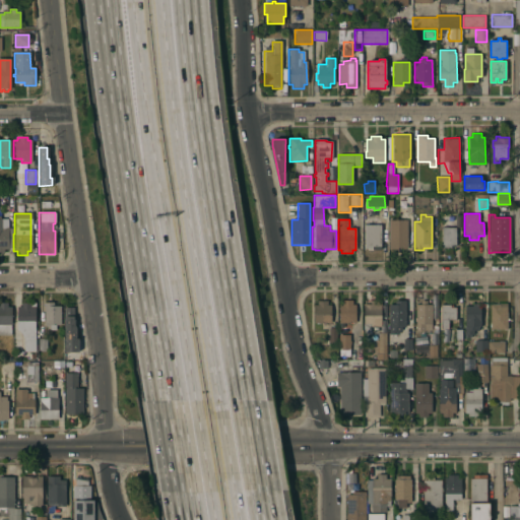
[(406,219),(406,249),(389,249),(389,219),(406,219)]
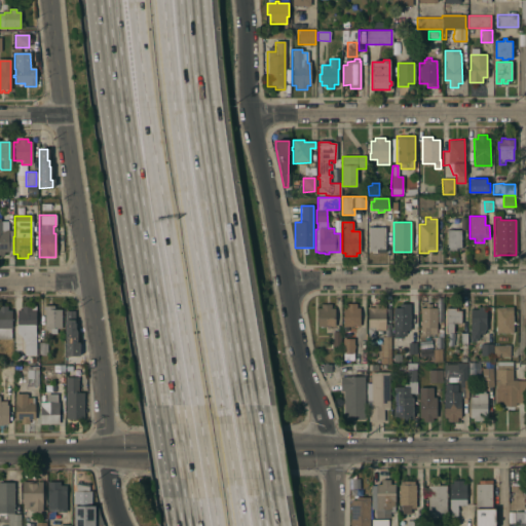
[(384,253),(375,252),(368,252),(369,227),(384,228),(384,253)]
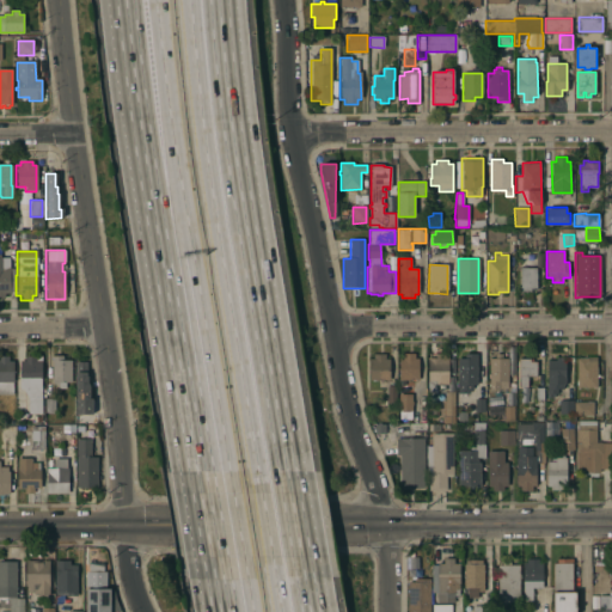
[(537,268),(537,288),(531,288),(531,291),(520,291),(520,268),(537,268)]
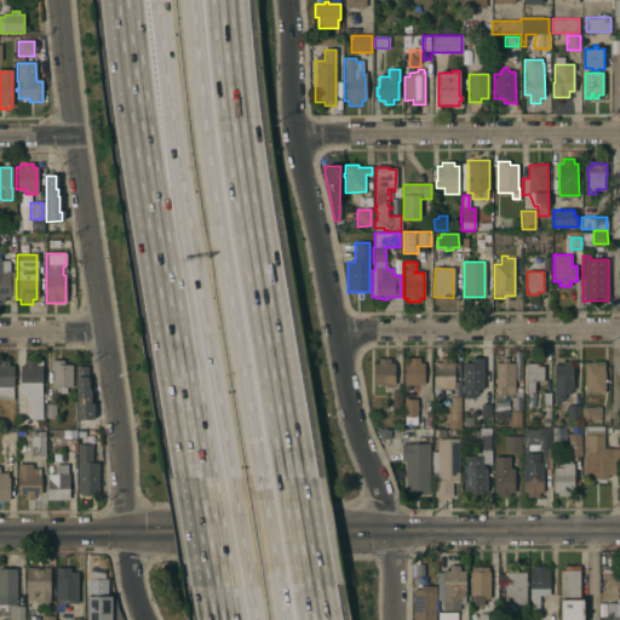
[(15,297),(10,297),(4,298),(4,303),(0,303),(0,273),(15,273),(15,297)]
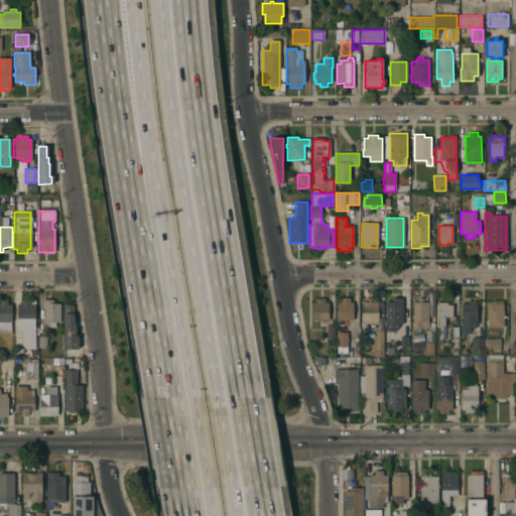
[(314,302),(314,298),(325,298),(325,303),(328,303),(329,320),(311,320),(310,302),(314,302)]
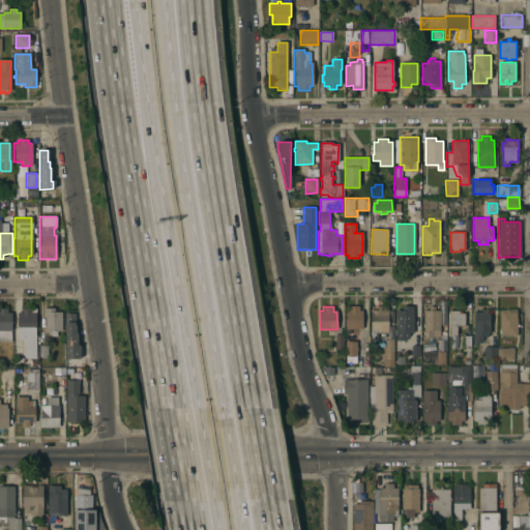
[(349,311),(349,306),(358,306),(358,311),(362,311),(362,331),(356,331),(356,348),(357,348),(357,351),(356,351),(356,363),(345,363),(346,311),(349,311)]
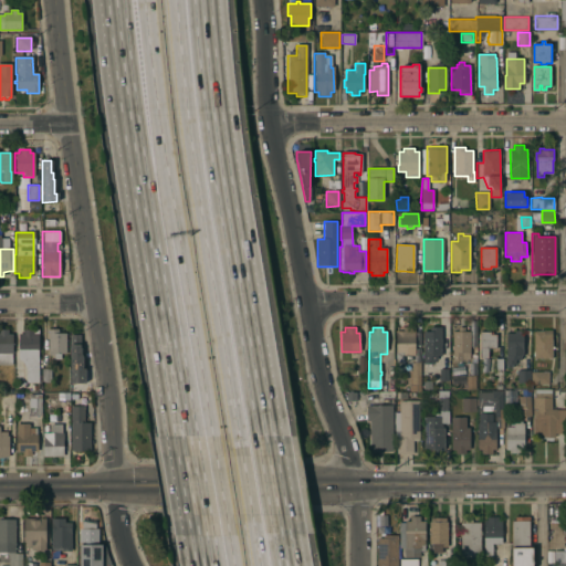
[(415,356),(402,356),(402,362),(396,362),(396,332),(402,332),(402,327),(415,327),(415,356)]
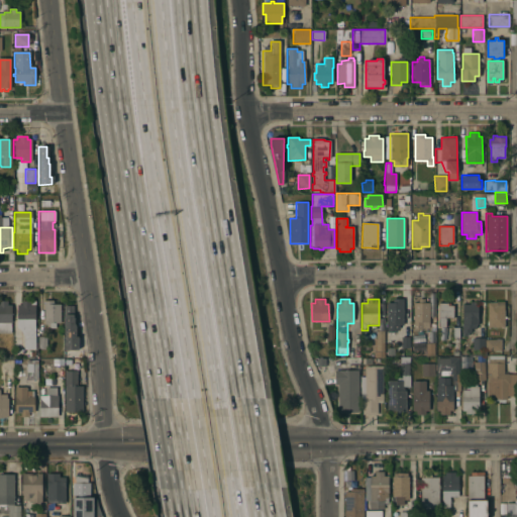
[(398,329),(396,329),(396,332),(387,332),(387,303),(393,302),(393,299),(403,299),(403,323),(403,325),(398,325),(398,329)]
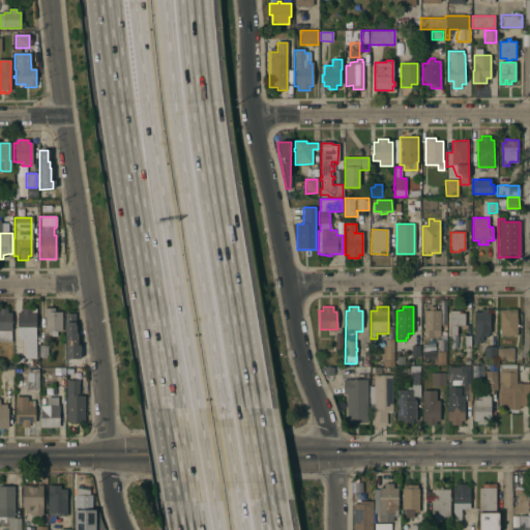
[(428,310),(428,306),(435,306),(435,310),(441,310),(441,331),(439,331),(439,337),(435,337),(435,331),(433,331),(433,339),(423,339),(423,310),(428,310)]
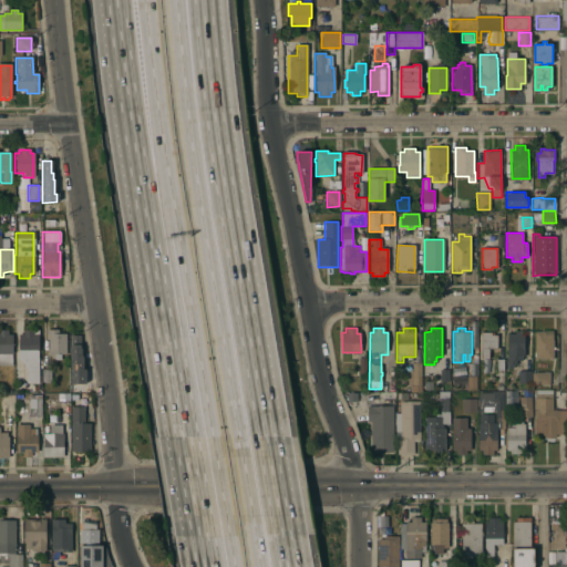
[(12,353),(0,353),(0,330),(8,330),(8,334),(12,334),(12,353)]
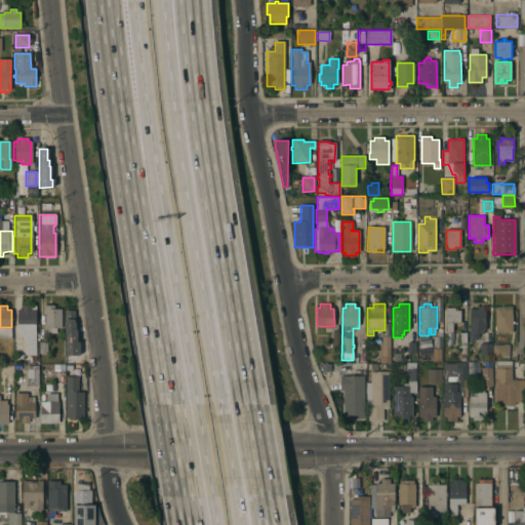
[(35,355),(23,355),(23,342),(18,334),(15,334),(15,310),(21,310),(19,306),(35,306),(35,355)]
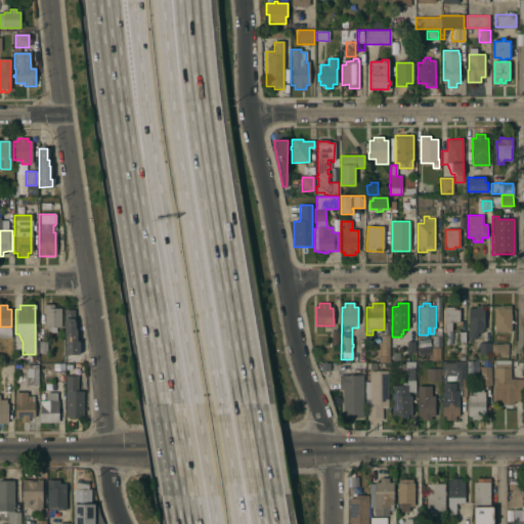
[(52,305),(52,306),(59,306),(60,328),(54,328),(54,333),(48,333),(48,330),(45,330),(45,329),(43,329),(43,305),(52,305)]
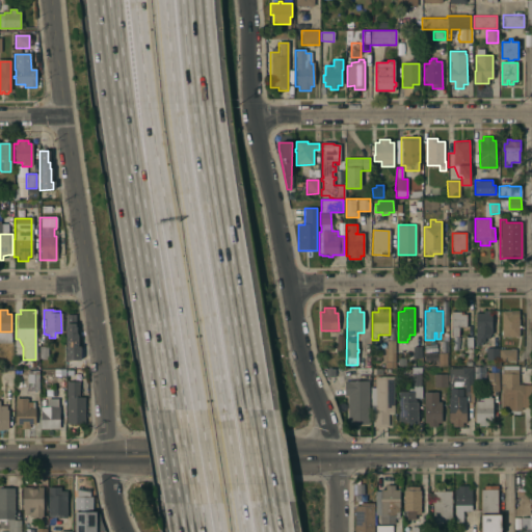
[(476,313),(484,313),(484,310),(488,310),(488,313),(493,313),(493,334),(490,334),(490,337),(482,337),(482,343),(474,343),(474,333),(476,333),(476,313)]
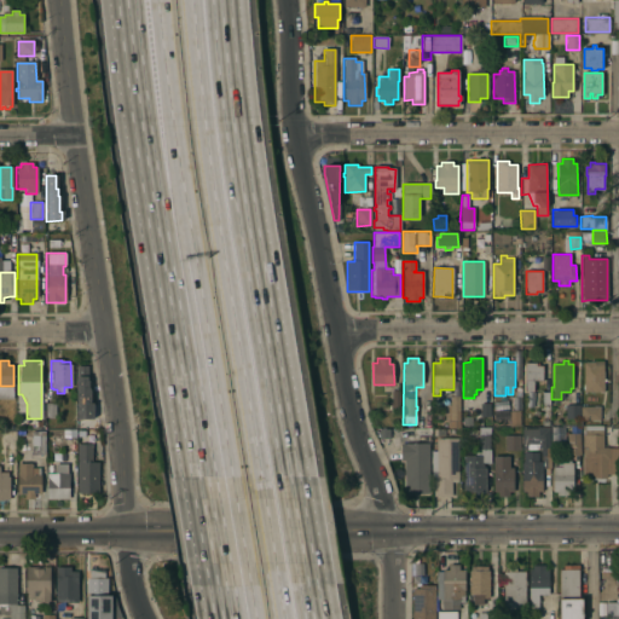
[(603,392),(584,392),(584,362),(595,362),(595,360),(603,360),(603,392)]
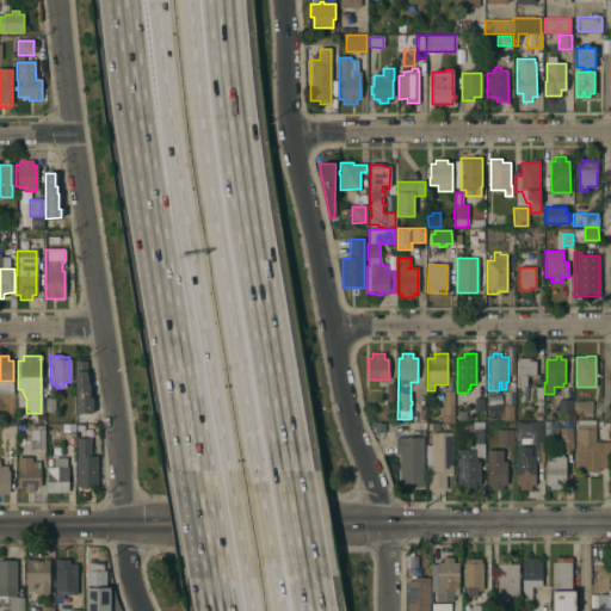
[(531,358),(531,360),(536,360),(536,375),(526,376),(526,386),(518,386),(518,358),(531,358)]
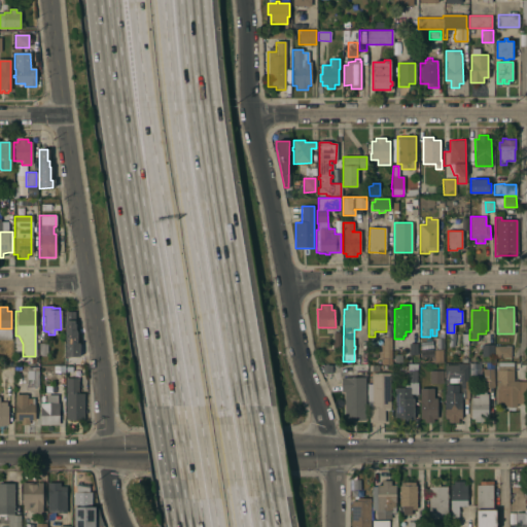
[(73,313),(73,324),(74,324),(74,329),(76,332),(76,344),(78,344),(78,357),(65,357),(65,313),(73,313)]
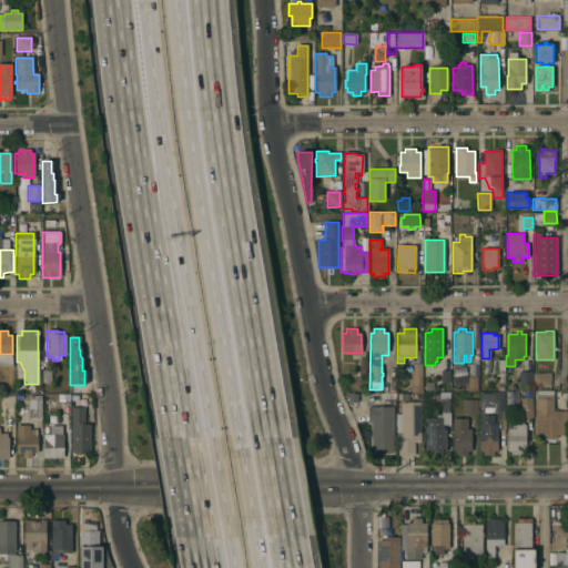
[(367,375),(358,375),(358,369),(359,369),(359,358),(367,358),(367,375)]
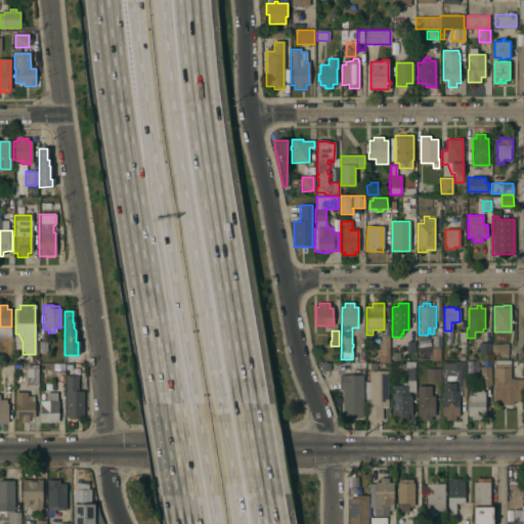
[(389,356),(379,356),(379,343),(381,343),(381,336),(389,335),(389,356)]
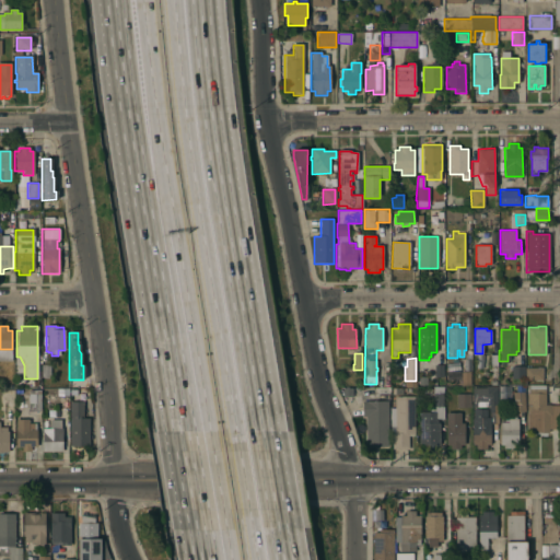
[(443,376),(435,377),(434,365),(443,365),(443,376)]
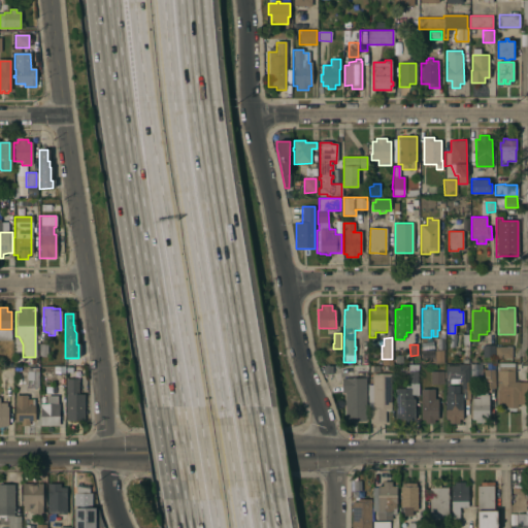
[(494,344),(495,357),(483,357),(483,345),(494,344)]
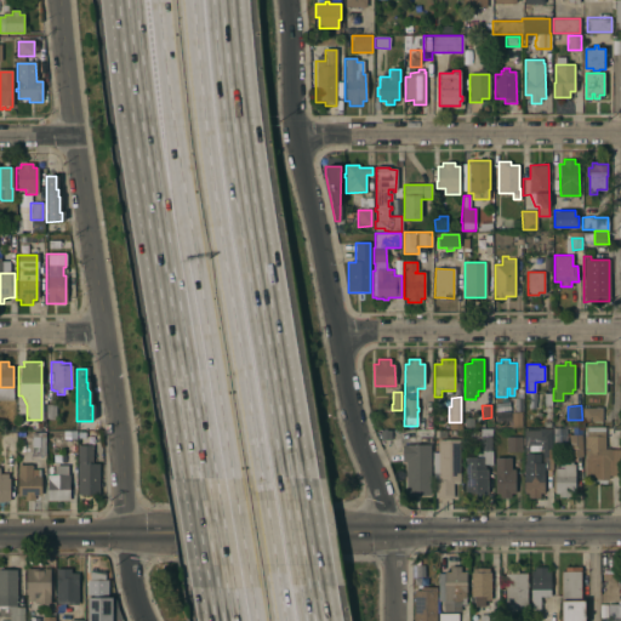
[(602,408),(602,421),(584,421),(584,408),(602,408)]
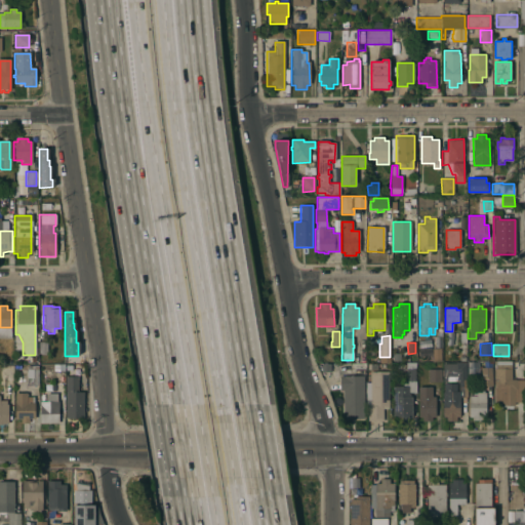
[(441,361),(430,361),(430,348),(441,348),(441,361)]
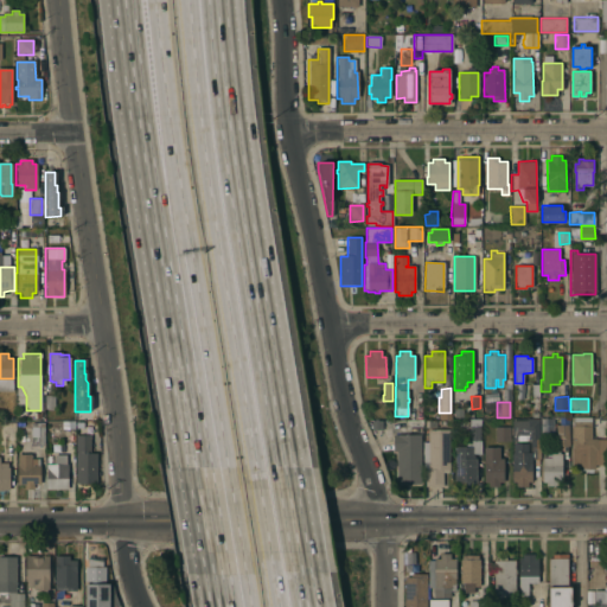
[(462,408),(462,417),(453,417),(453,408),(462,408)]
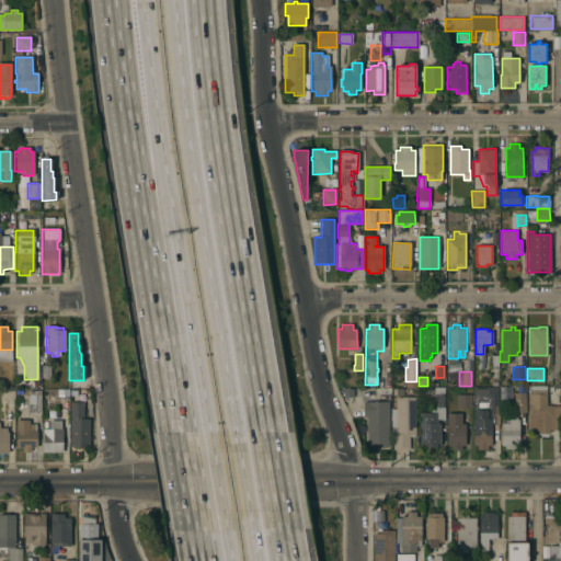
[(489,408),(473,408),(473,388),(487,388),(487,387),(499,387),(499,424),(491,424),(492,446),(489,446),(489,449),(476,449),(476,446),(473,446),(473,420),(474,420),(474,410),(488,410),(488,419),(490,419),(490,407),(489,407),(489,408)]
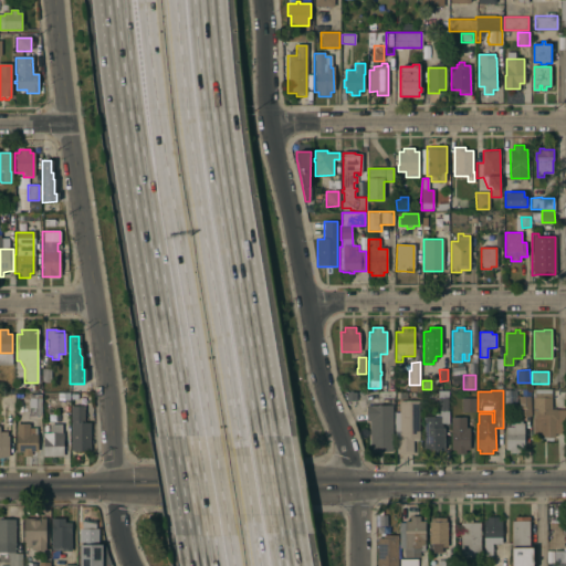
[(563,409),(563,433),(555,433),(555,437),(544,437),(544,435),(537,435),(537,438),(534,438),(534,435),(533,435),(533,397),(535,397),(534,390),(552,390),(552,409),(558,409),(563,409)]
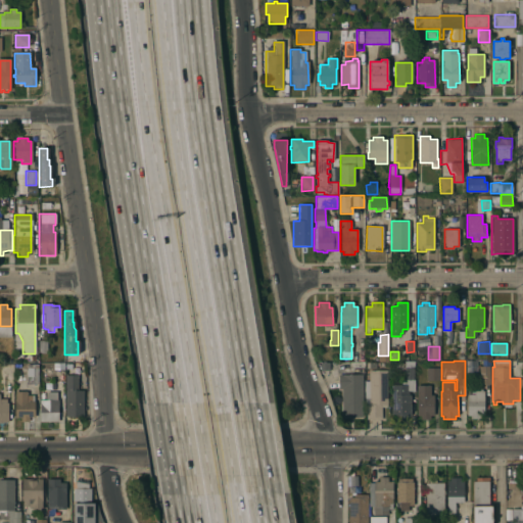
[(329,362),(329,370),(320,371),(320,363),(329,362)]
